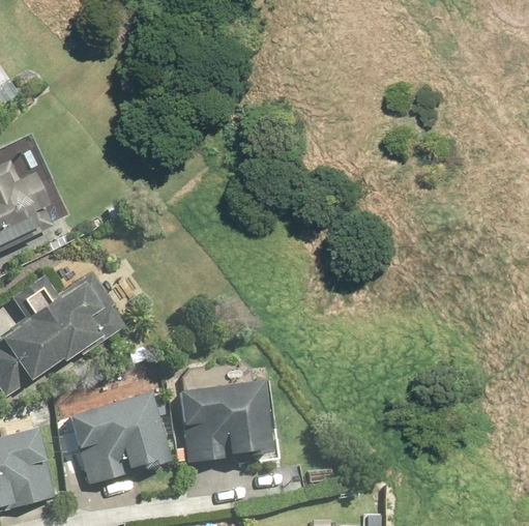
[(0,251),(53,226),(43,206),(50,202),(36,169),(17,177),(10,162),(0,166),(0,251)]
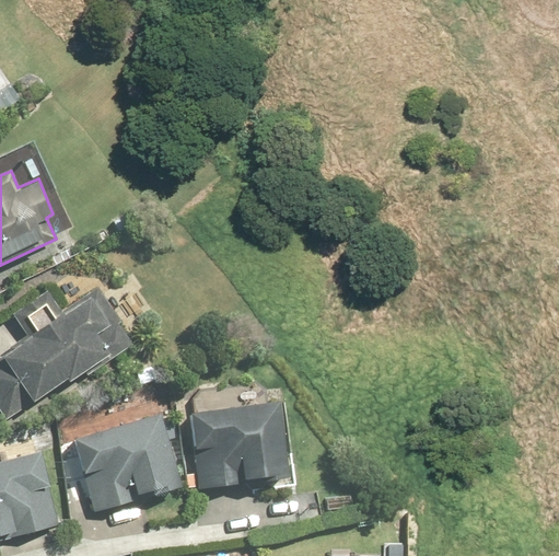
[(15,314),(28,336),(1,354),(3,358),(0,360),(0,409),(8,421),(41,400),(39,398),(68,379),(70,382),(79,377),(82,382),(134,346),(119,325),(121,323),(97,288),(62,313),(47,292),(15,314)]
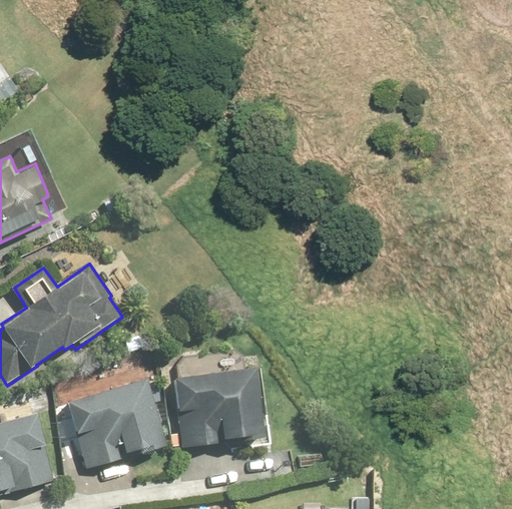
[(141,338),(125,343),(129,355),(145,350),(141,338)]
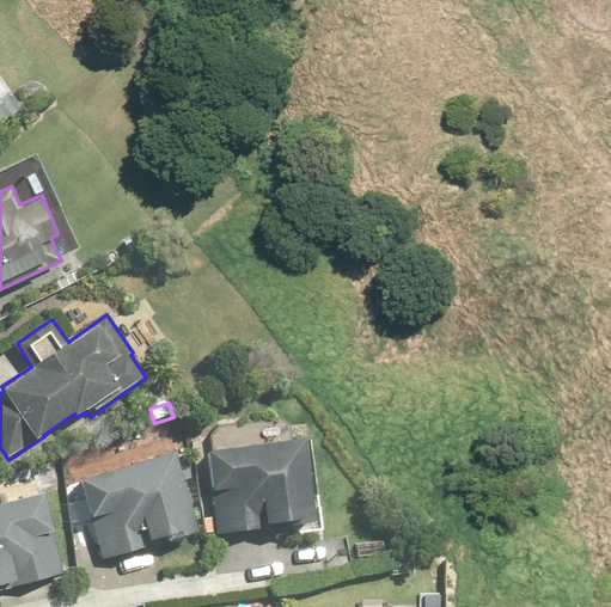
[(316,521),(306,437),(211,451),(220,533),(267,527),(266,520),(283,517),(285,525),(316,521)]
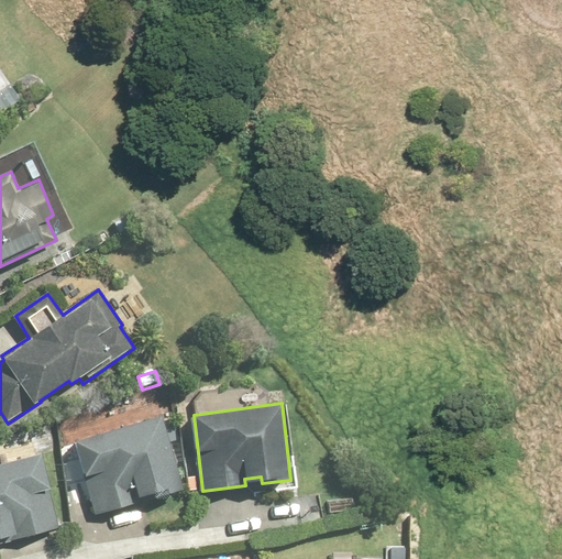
[(161,415),(76,440),(98,515),(183,490),(161,415)]
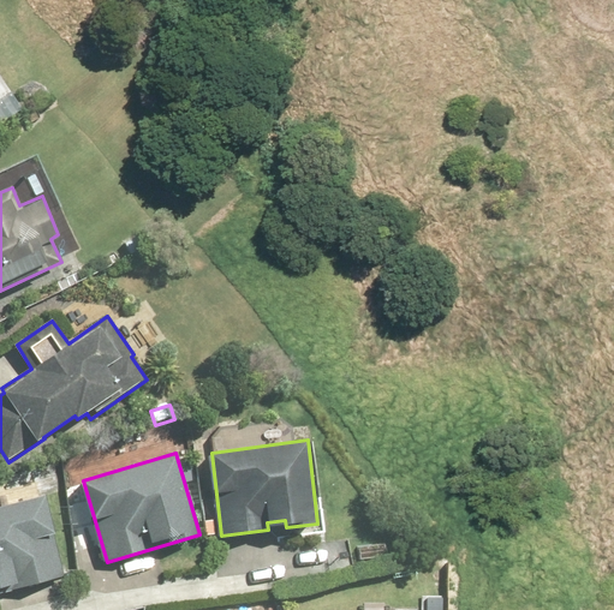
[(46,495),(0,504),(0,593),(65,578),(46,495)]
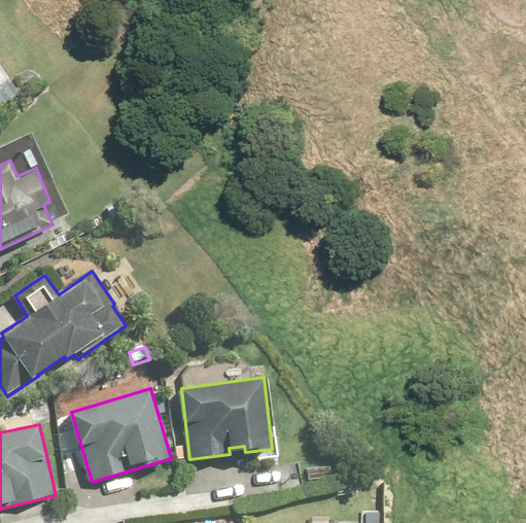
[(83,458),(67,462),(70,477),(86,473),(83,458)]
